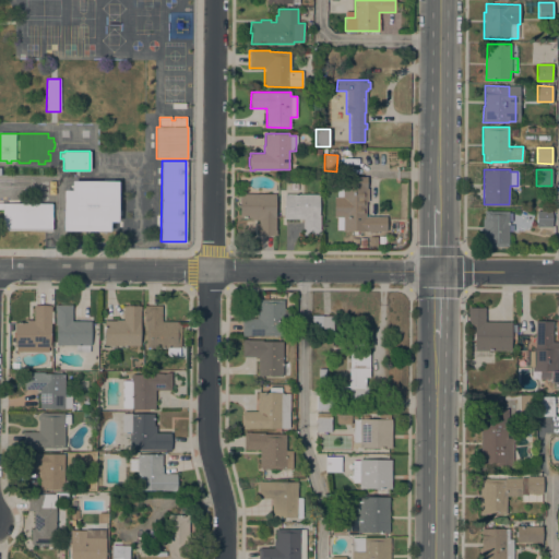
[(367,188),(368,188),(368,201),(366,201),(366,216),(385,216),(385,232),(375,232),(375,233),(368,233),(368,230),(365,230),(364,233),(358,233),(357,230),(343,230),(343,216),(334,216),(334,197),(336,197),(336,181),(343,181),(343,176),(367,177),(367,188)]
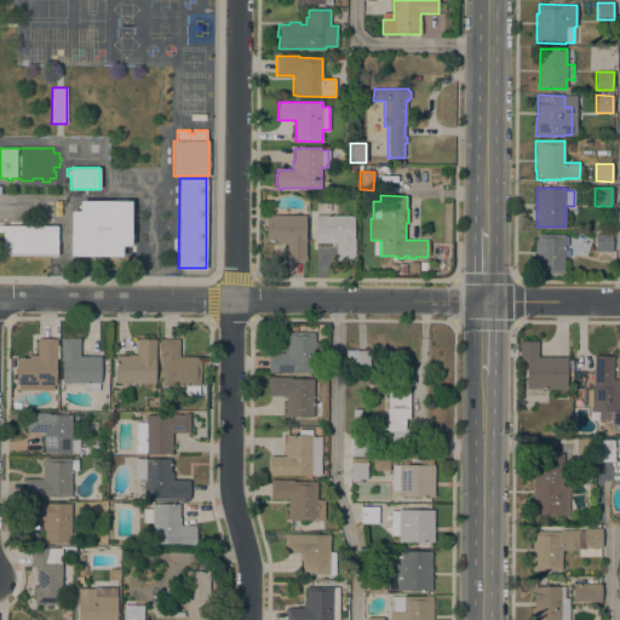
[(131,201),(131,246),(121,246),(121,256),(70,256),(70,211),(80,211),(80,200),(131,201)]
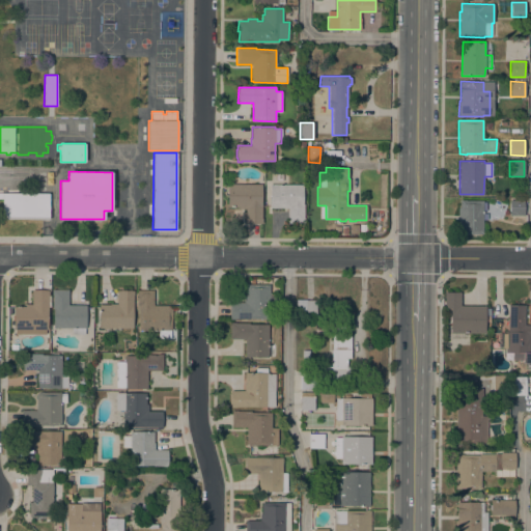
[(228,184),(261,184),(261,223),(245,223),(246,208),(227,208),(228,184)]
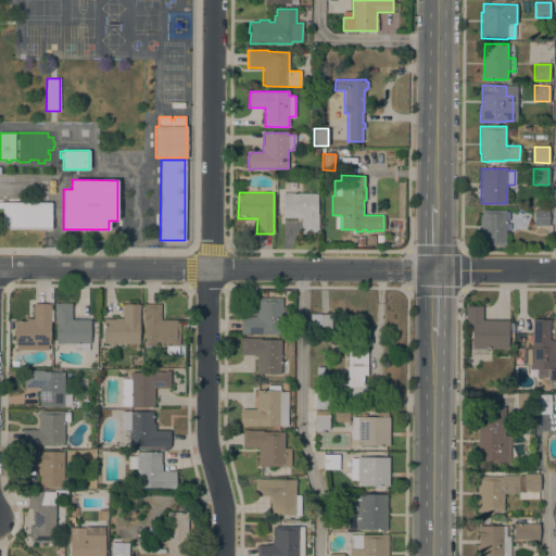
[(317,214),(318,214),(318,230),(302,230),(302,217),(282,217),(283,192),(317,193),(317,214)]
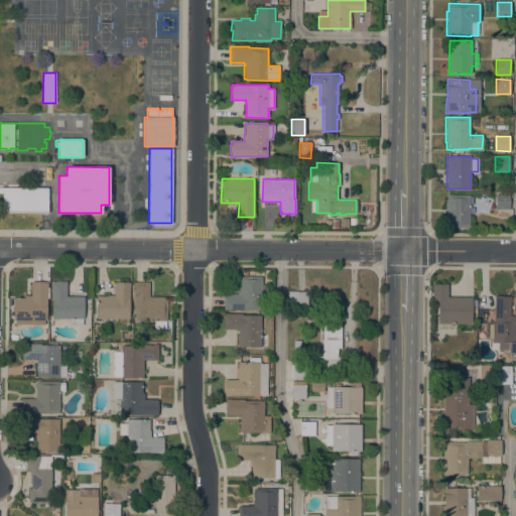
[(47,187),(47,213),(3,213),(3,192),(3,187),(47,187)]
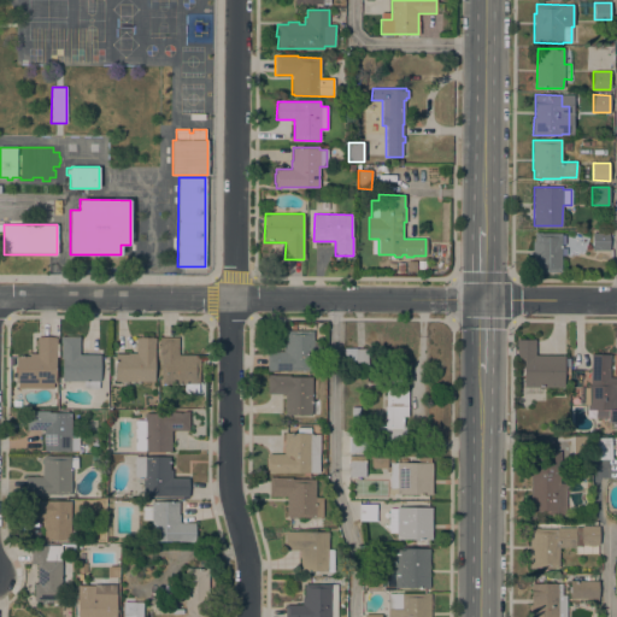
[(560,271),(532,271),(532,241),(534,241),(534,233),(560,233),(560,271)]
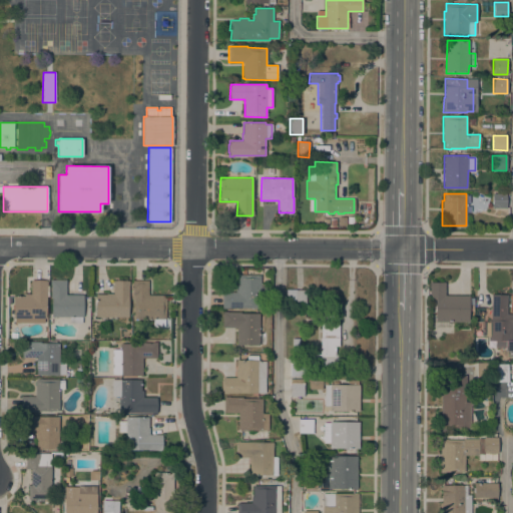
[(506,193),(506,207),(492,207),(492,193),(506,193)]
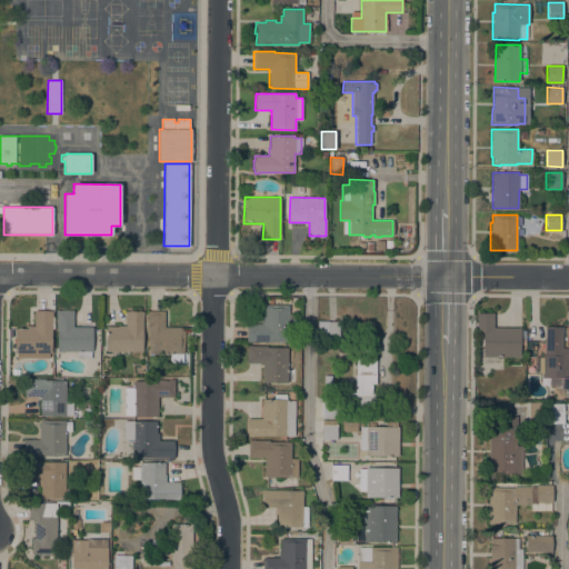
[(383,250),(375,250),(376,247),(373,247),(373,242),(375,242),(375,240),(383,240),(383,250)]
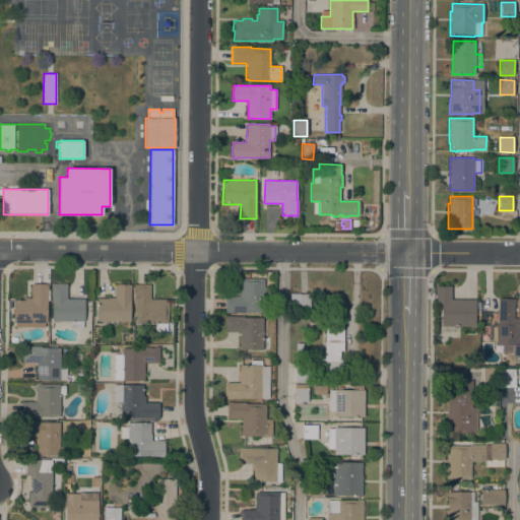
[(263,312),(231,312),(231,313),(224,312),(224,296),(239,297),(239,289),(241,289),(241,278),(264,278),(263,312)]
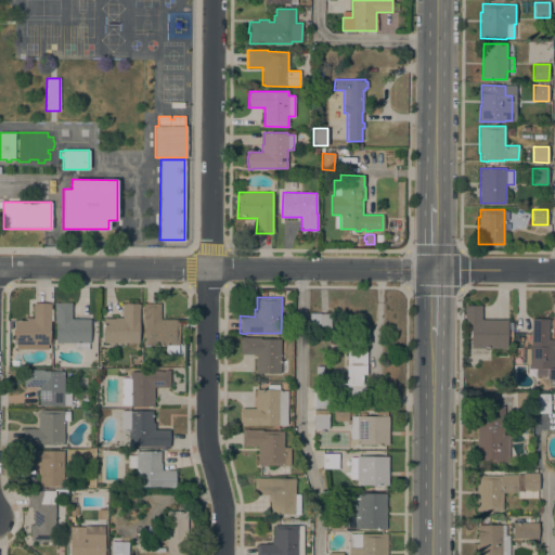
[(56,322),(54,322),(55,308),(54,308),(54,302),(72,302),(72,319),(90,319),(90,343),(89,343),(89,349),(75,349),(76,343),(55,343),(56,322)]
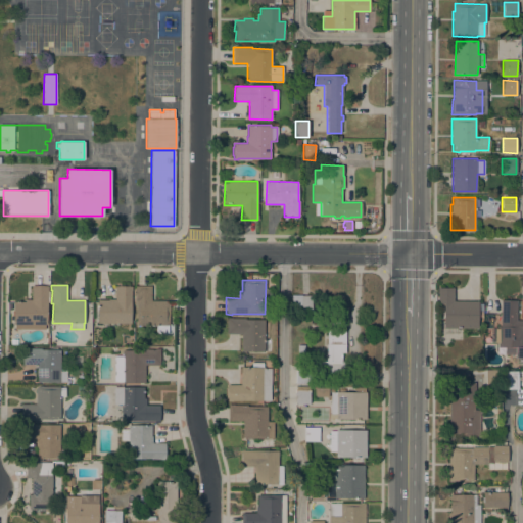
[(45,324),(45,329),(14,328),(14,324),(13,324),(13,301),(25,301),(25,299),(32,299),(32,286),(48,286),(48,290),(47,290),(47,324),(45,324)]
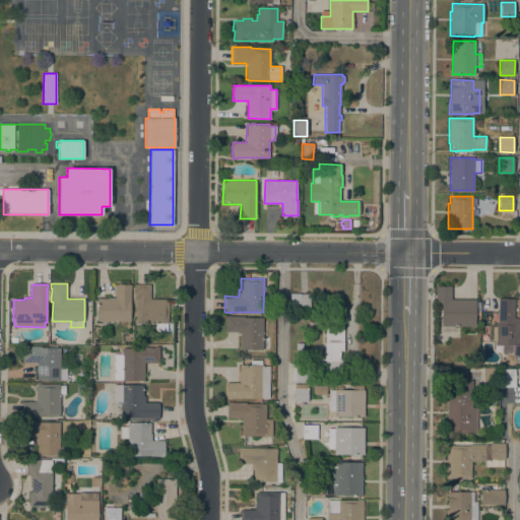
[(96,321),(96,298),(115,298),(115,284),(130,284),(130,321),(96,321)]
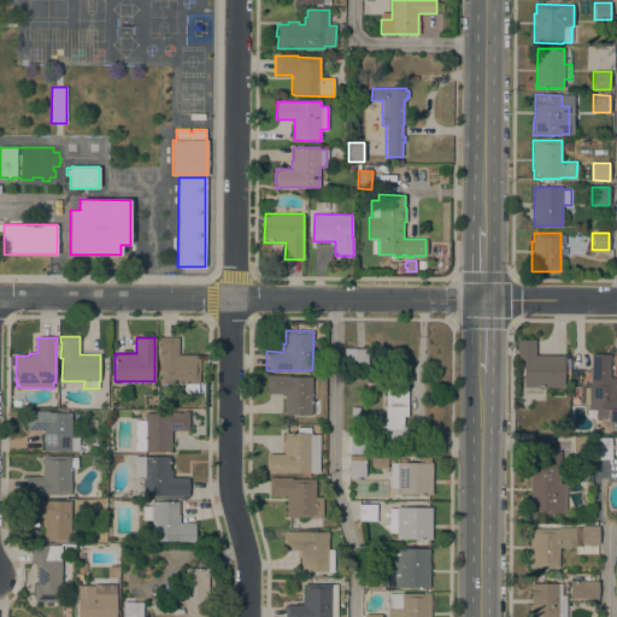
[(199,357),(199,383),(198,383),(198,393),(188,393),(186,392),(184,391),(184,383),(183,383),(183,385),(180,385),(180,383),(160,383),(160,359),(159,359),(159,338),(178,338),(178,354),(198,354),(198,356),(199,357)]
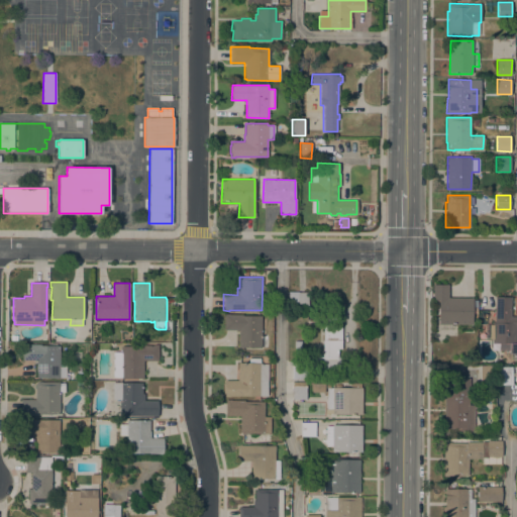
[(473,298),(473,299),(477,299),(477,307),(473,307),(473,324),(451,324),(451,330),(440,330),(440,324),(438,324),(438,300),(432,300),(432,284),(448,284),(448,297),(473,298)]
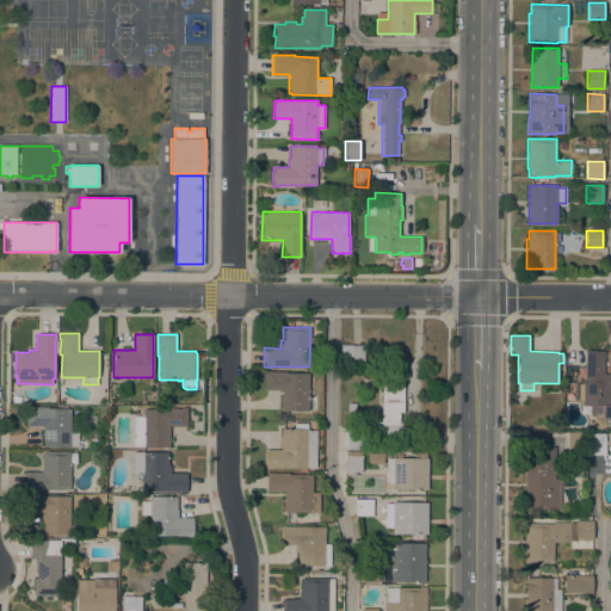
[(352,345),(364,345),(364,362),(352,362),(352,357),(340,357),(340,345),(352,345)]
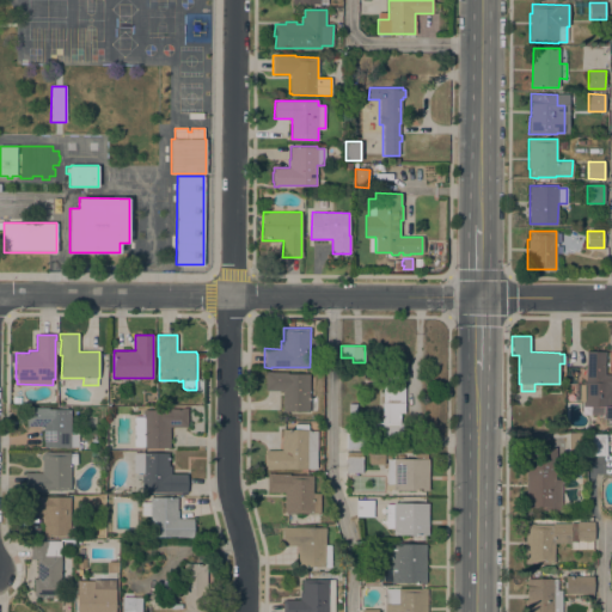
[(591,414),(591,407),(582,405),(583,381),(586,381),(586,352),(605,352),(604,374),(611,374),(611,428),(605,428),(605,423),(604,423),(604,414),(591,414)]
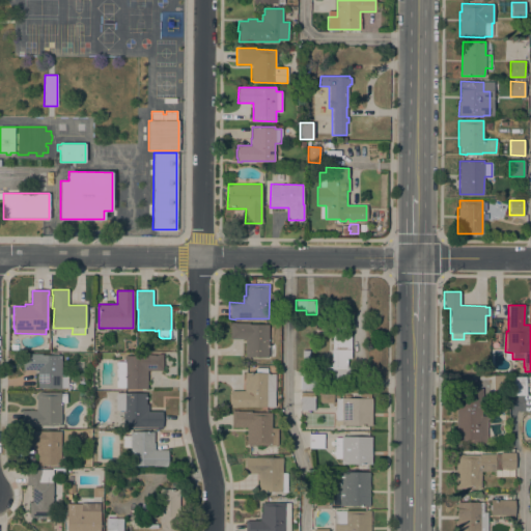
[(230,323),(249,323),(249,324),(269,324),(268,344),(274,344),(274,354),(268,354),(268,357),(245,357),(245,338),(230,338),(230,323)]
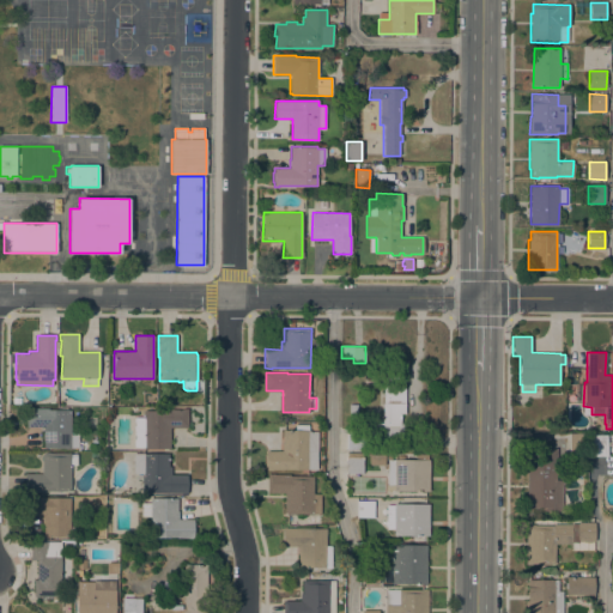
[(405,425),(402,425),(402,437),(370,438),(370,423),(382,423),(382,404),(383,404),(383,377),(405,376),(405,425)]
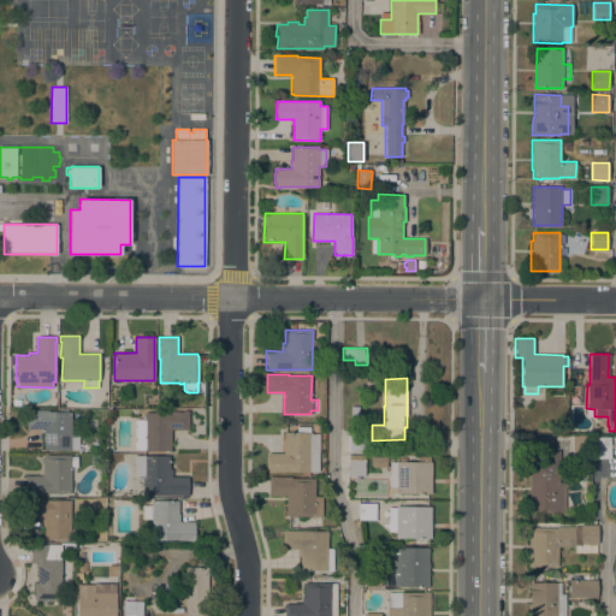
[(71,434),(78,434),(78,450),(45,450),(45,440),(43,439),(43,436),(45,434),(45,428),(27,428),(27,410),(48,410),(48,412),(71,412),(71,434)]
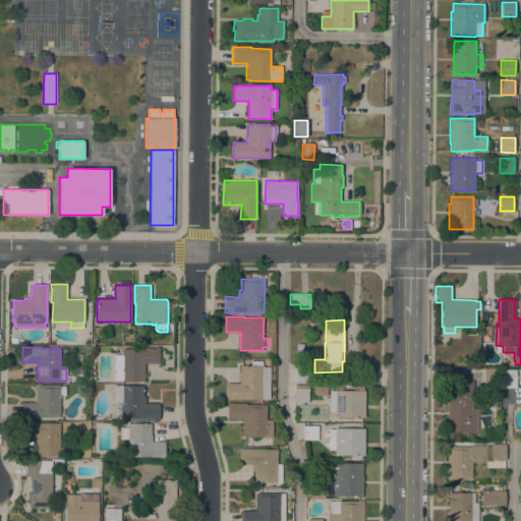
[(141,349),(141,347),(160,348),(160,363),(145,363),(145,382),(122,381),(122,380),(114,380),(114,354),(122,354),(122,349),(141,349)]
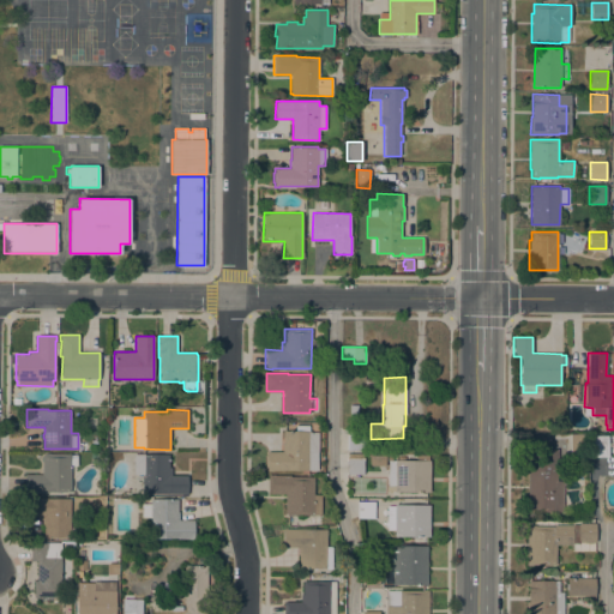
[(272,469),(272,471),(266,471),(266,467),(265,467),(265,455),(266,456),(266,451),(283,452),(283,431),(295,431),(295,425),(309,426),(308,431),(311,431),(311,432),(318,432),(318,470),(272,469)]
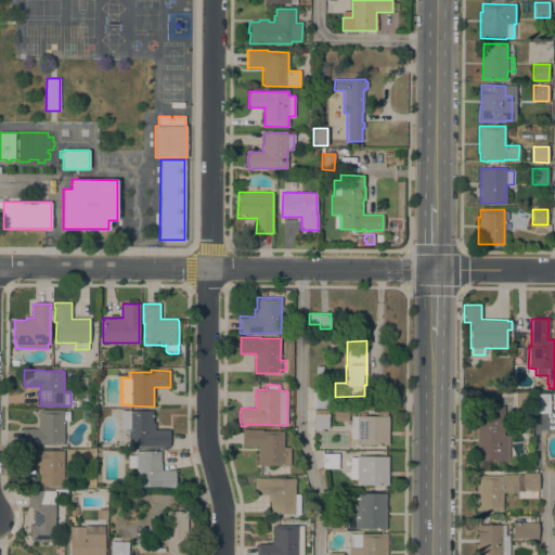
[(313,389),(330,390),(330,407),(313,407),(313,389)]
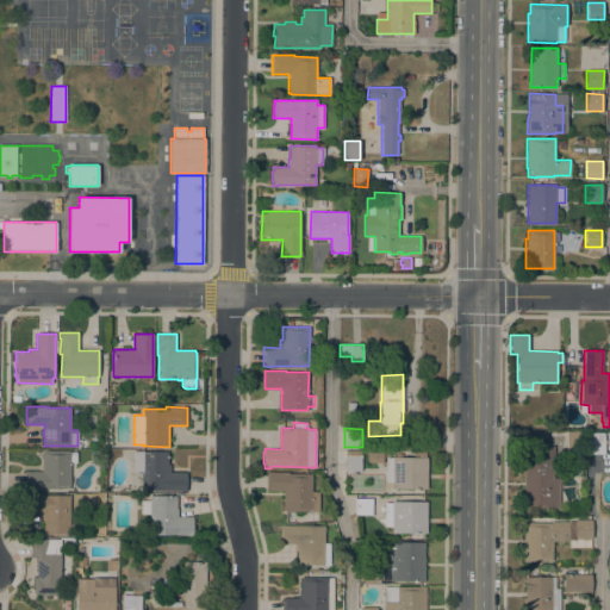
[(584,431),(584,462),(566,462),(566,431),(584,431)]
